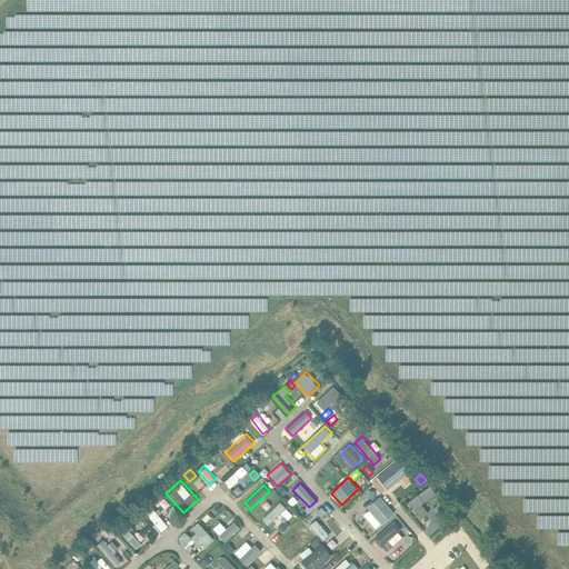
[(421,518),(429,512),(422,502),(437,493),(431,485),(409,500),(421,518)]
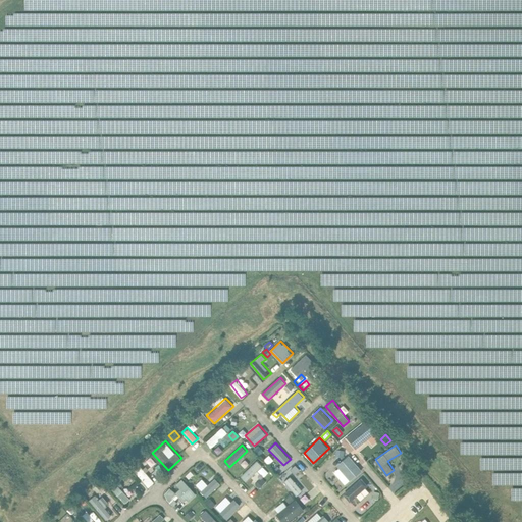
[(258,446),(253,450),(259,456),(263,452),(258,446)]
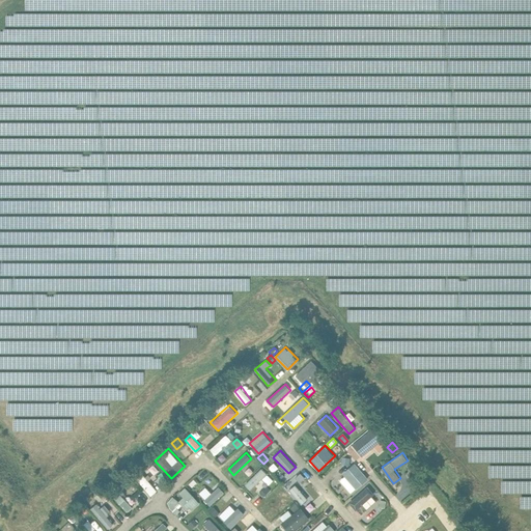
[(352,493),(368,478),(356,463),(342,473),(339,470),(335,473),(352,493)]
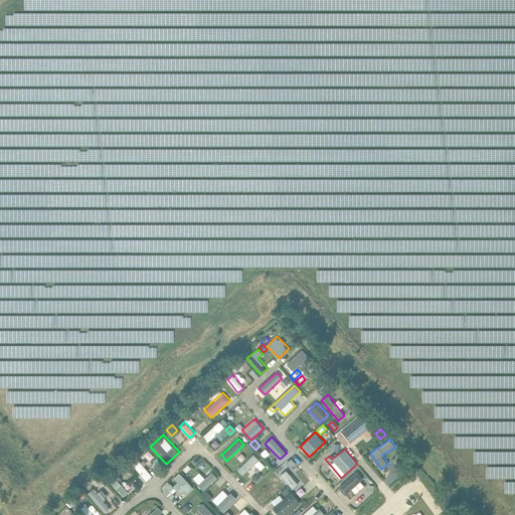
[(253,454),(237,469),(242,475),(260,460),(253,454)]
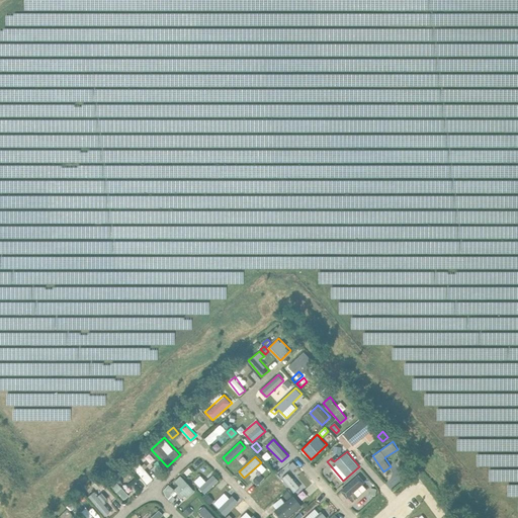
[(154,478),(139,461),(133,467),(148,484),(154,478)]
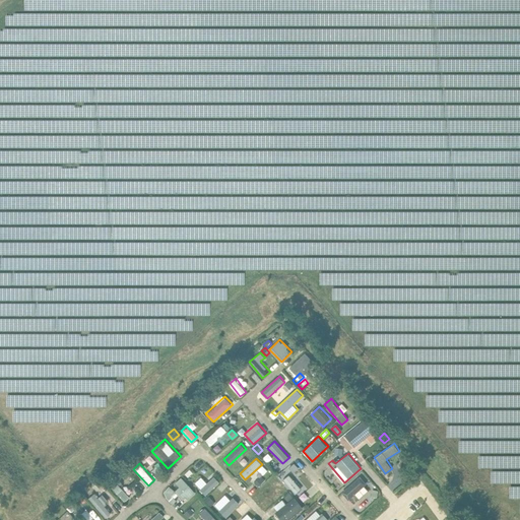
[(257,480),(261,473),(255,470),(251,477),(257,480)]
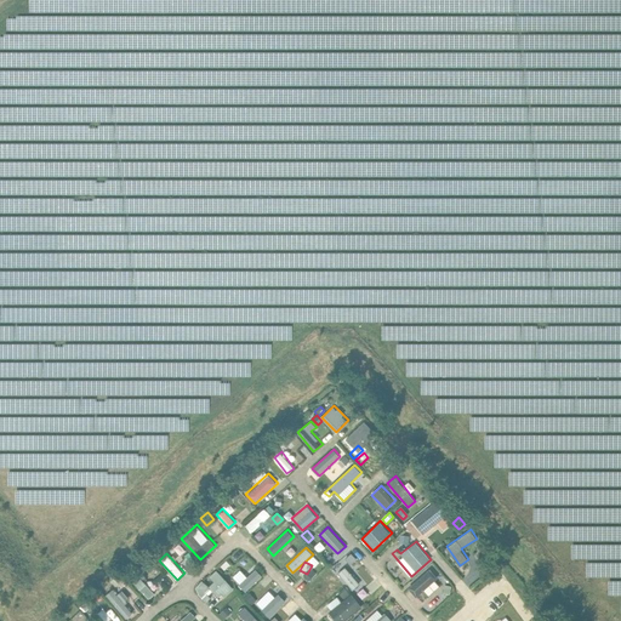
[(246,592),(263,575),(256,568),(239,585),(246,592)]
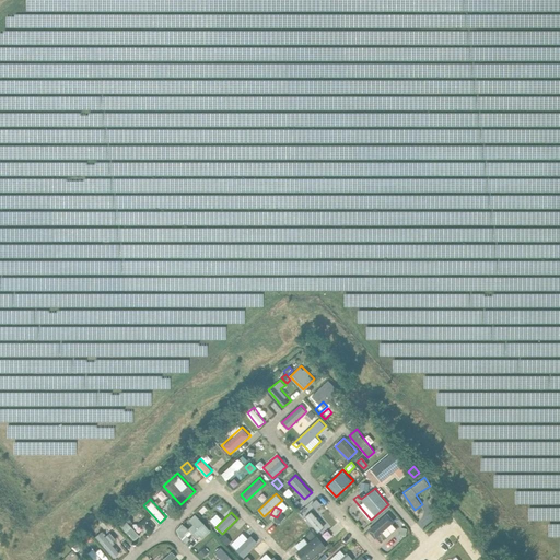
[(386,513),(369,529),(381,543),(398,526),(386,513)]
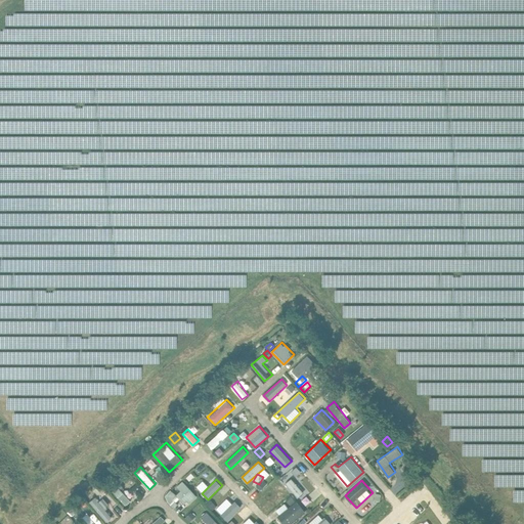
[(171,489),(164,496),(174,507),(180,501),(186,508),(199,495),(182,481),(173,491),(171,489)]
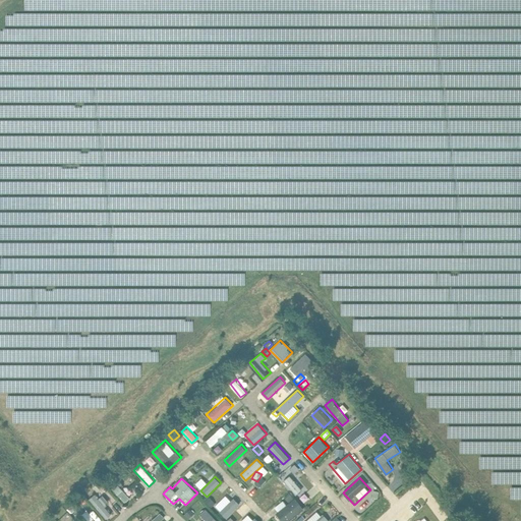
[(400,493),(408,502),(421,489),(413,480),(400,493)]
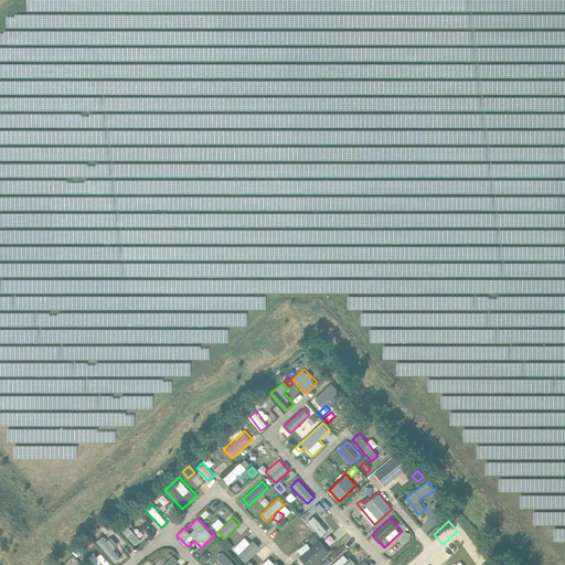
[(100,529),(105,534),(112,528),(108,523),(100,529)]
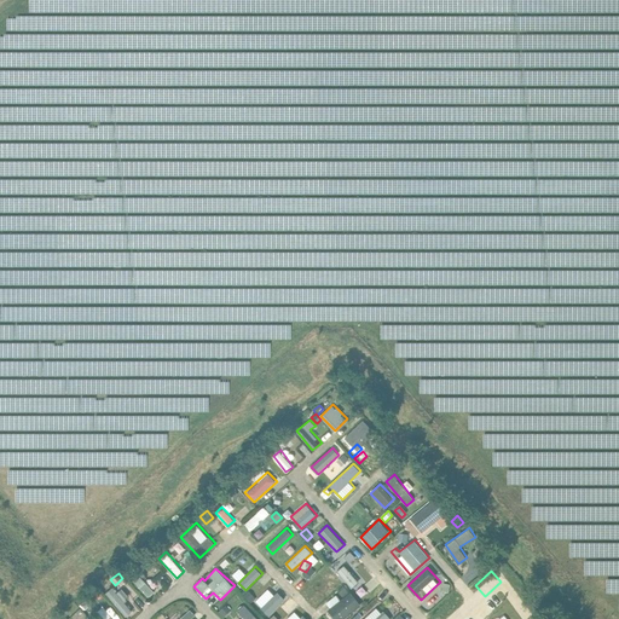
[(148,597),(156,590),(140,573),(133,579),(148,597)]
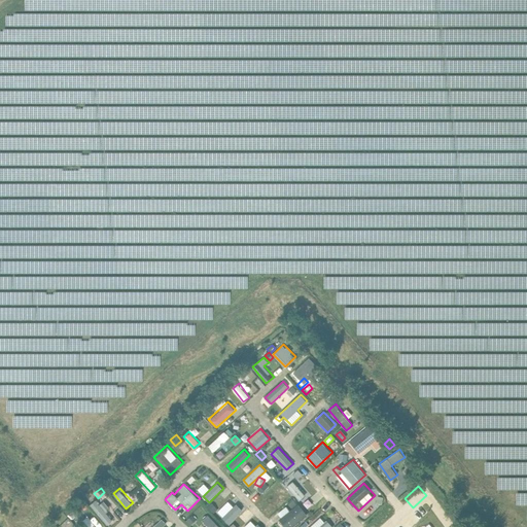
[(274,512),(289,498),(281,488),(266,501),(274,512)]
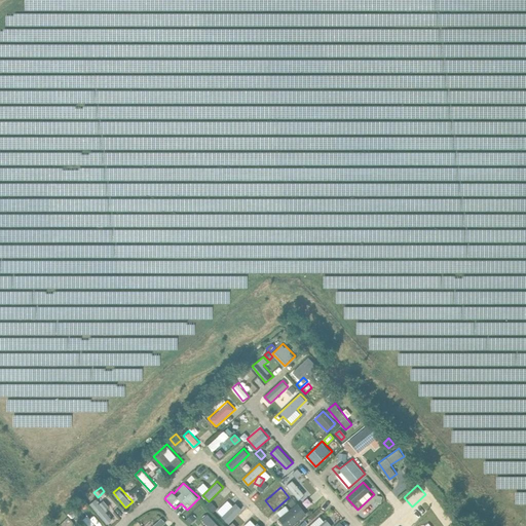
[(314,488),(301,500),(310,511),(324,498),(314,488)]
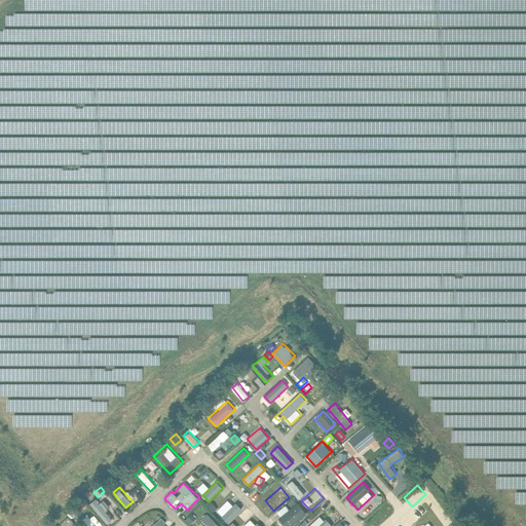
[(96,498),(89,503),(107,525),(116,517),(102,500),(100,502),(96,498)]
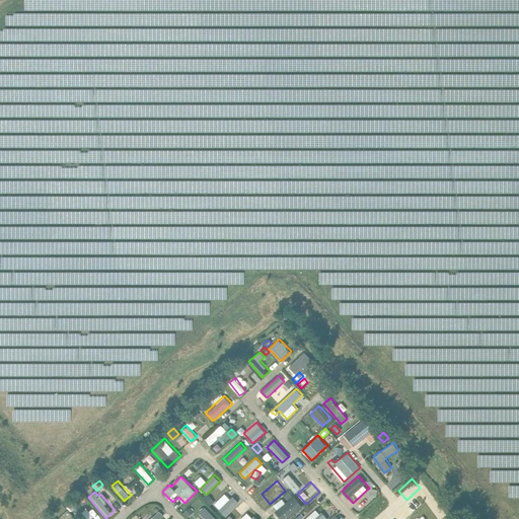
[(288,492),(283,496),(286,500),(291,496),(288,492)]
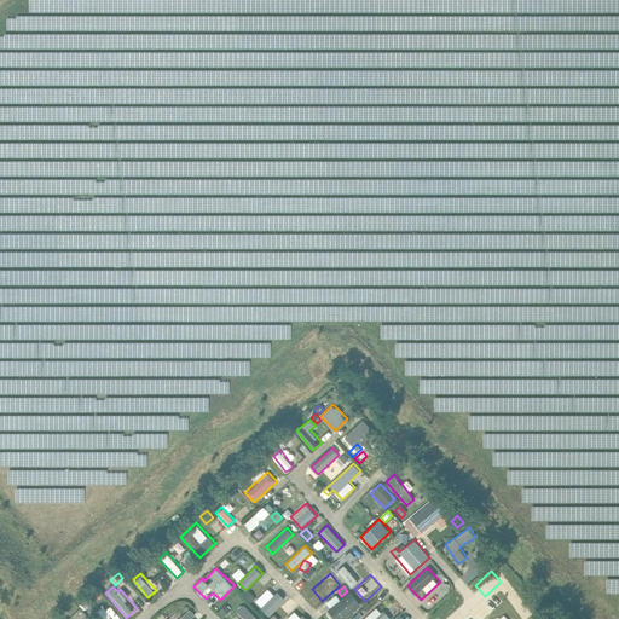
[(336,618),(342,618),(362,603),(351,591),(328,609),(336,618)]
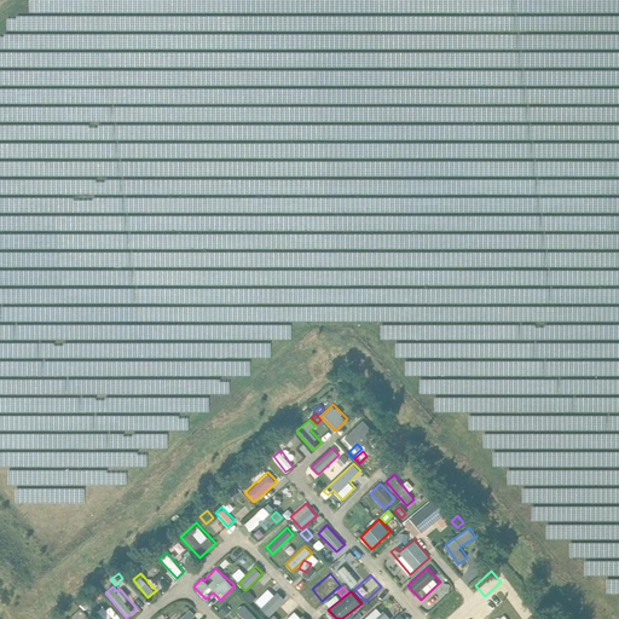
[(88,597),(82,602),(87,608),(93,602),(88,597)]
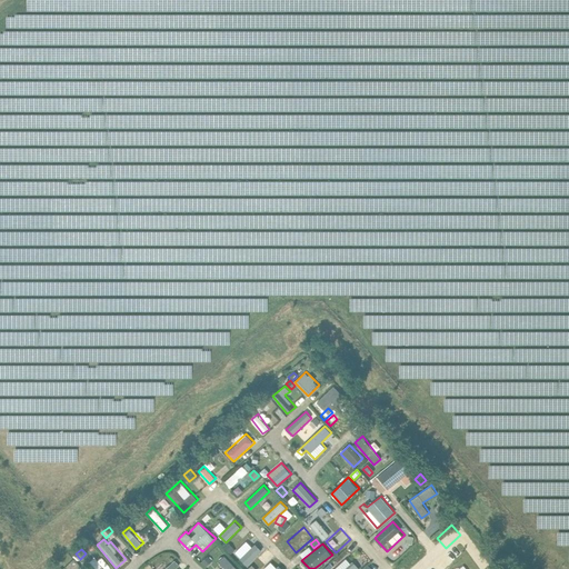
[(223,568),(238,568),(225,556),(217,562),(223,568)]
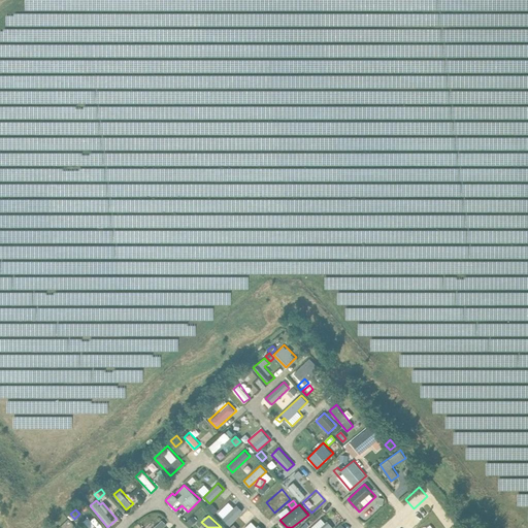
[(83,522),(90,527),(94,523),(87,517),(83,522)]
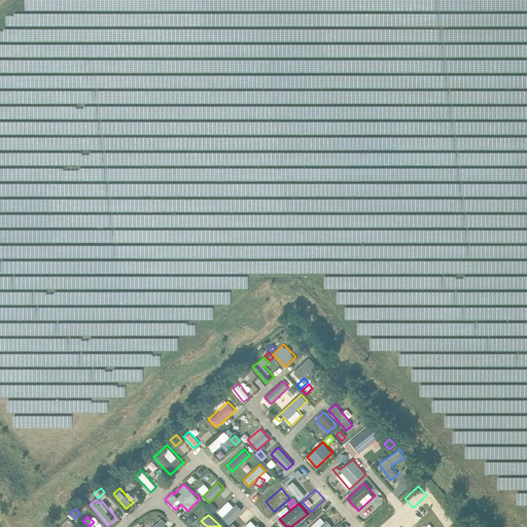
[(197,520),(191,516),(185,522),(189,526),(197,520)]
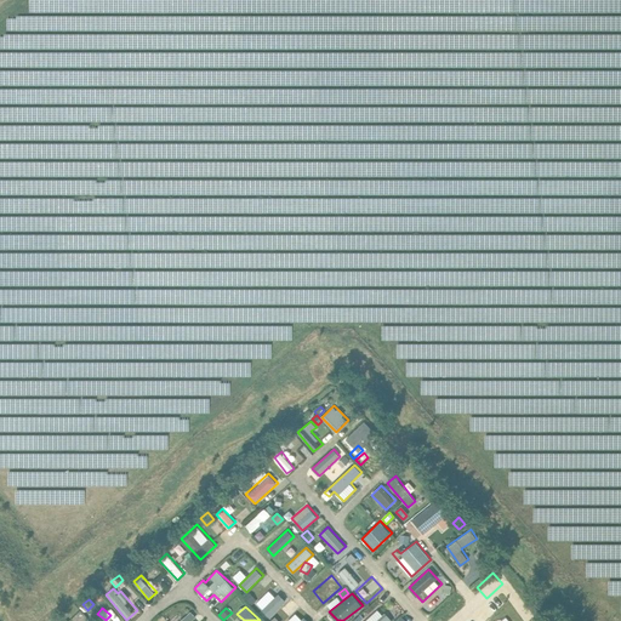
[(391,620),(380,608),(363,620),(391,620)]
